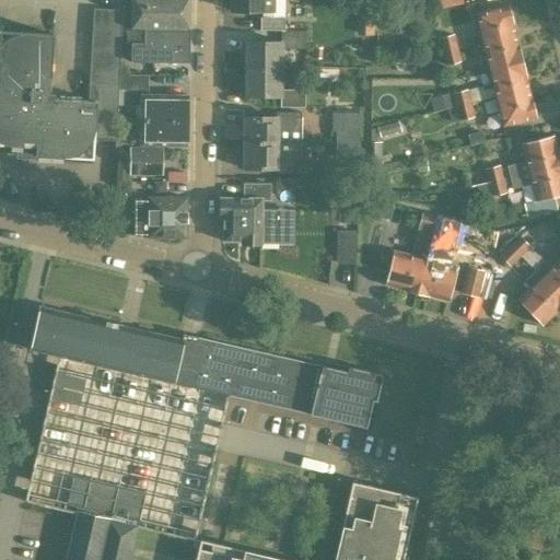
[(144,28),(143,30),(187,30),(187,0),(132,0),(132,28),(144,28)]
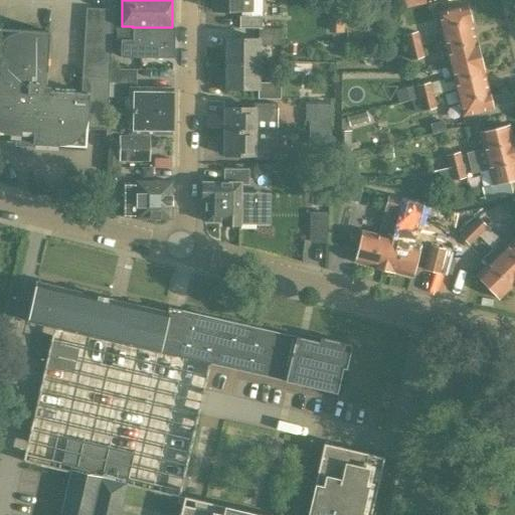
[(250,11),(249,0),(211,0),(212,11),(250,11)]
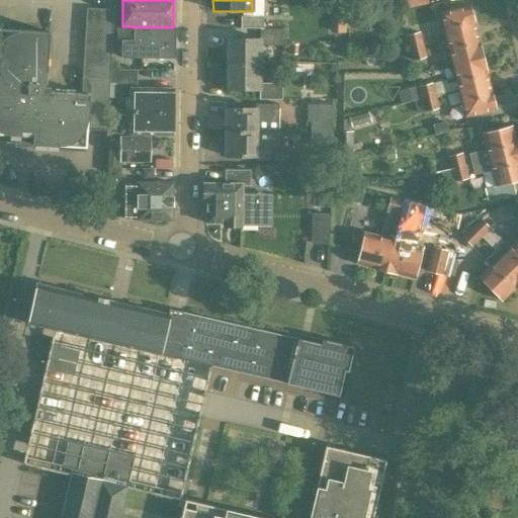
[(400,0),(403,9),(428,4),(427,0),(400,0)]
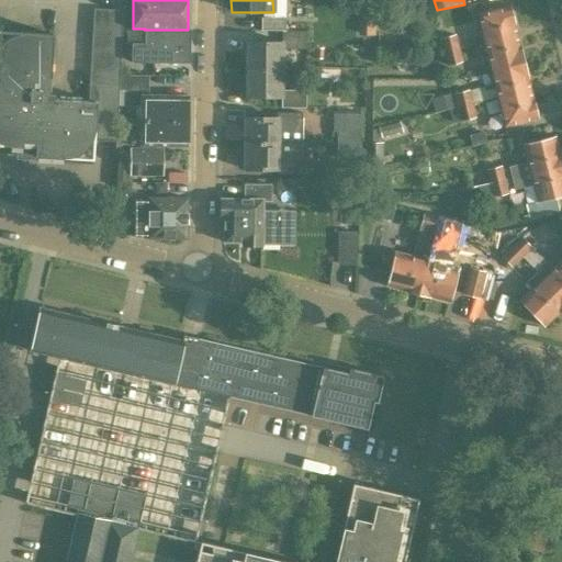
[(483,43),(516,35),(508,7),(476,14),(483,43)]
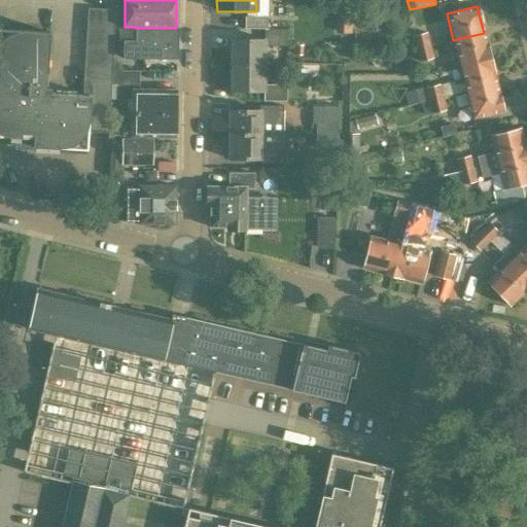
[(0,137),(30,140),(30,147),(83,151),(84,133),(106,135),(109,92),(113,12),(85,10),(79,97),(43,95),(47,34),(0,30),(0,137)]
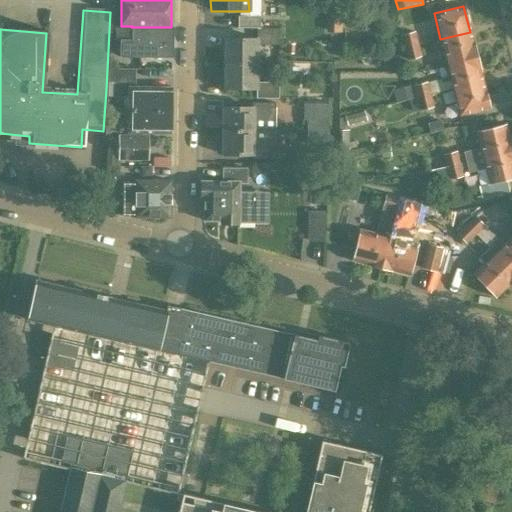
[(259,29),(260,17),(238,17),(237,29),(257,29),(259,29)]
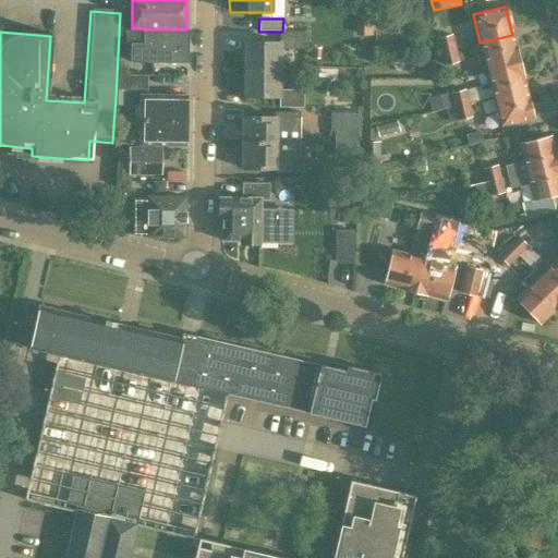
[(186,62),(186,29),(143,29),(143,44),(131,44),(130,61),(186,62)]
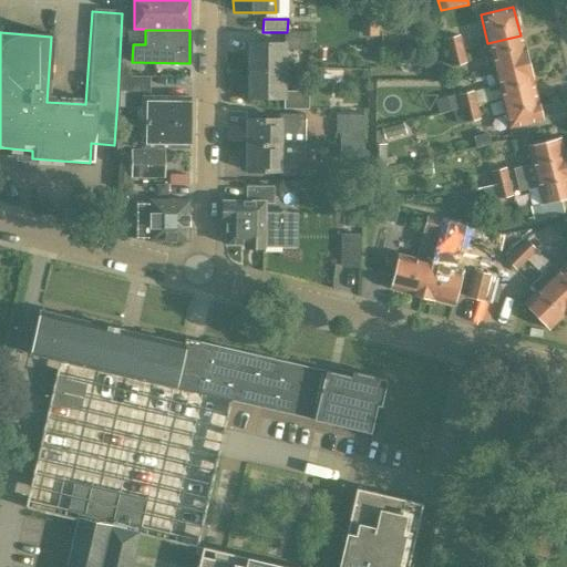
[(308,32),(287,32),(285,32),(284,43),(247,43),(247,71),(284,71),(284,50),(308,50),(308,32)]
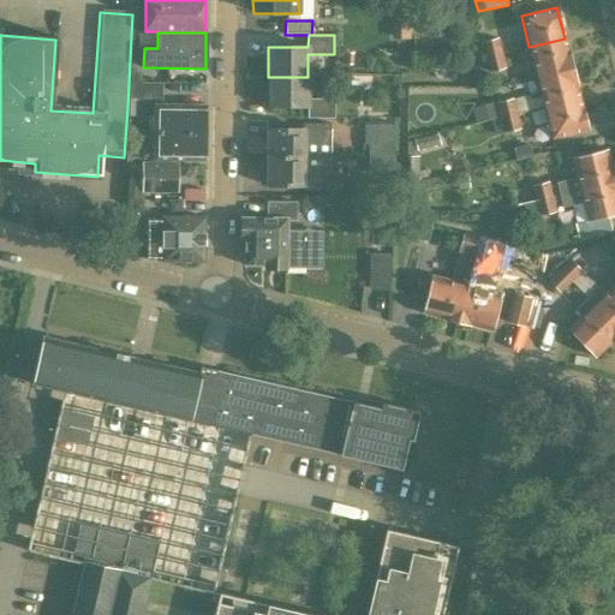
[(484,58),(501,54),(497,39),(482,42),(484,58)]
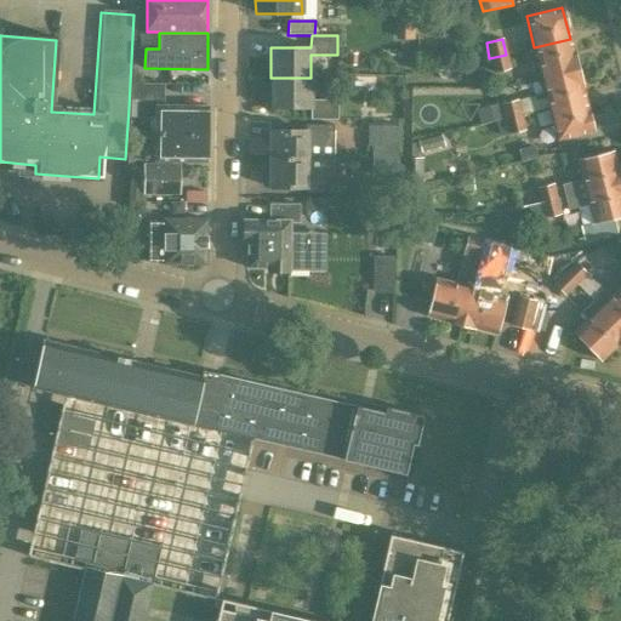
[(542,78),(577,69),(570,39),(534,47),(542,78)]
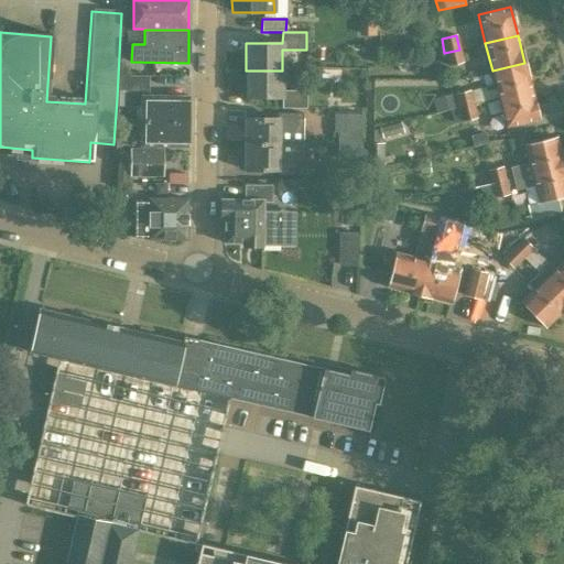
[(462,63),(459,50),(444,53),(447,66),(462,63)]
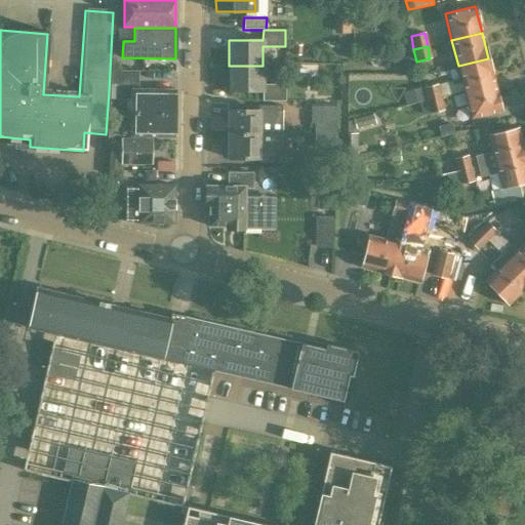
[(465,92),(494,85),(488,58),(458,66),(465,92)]
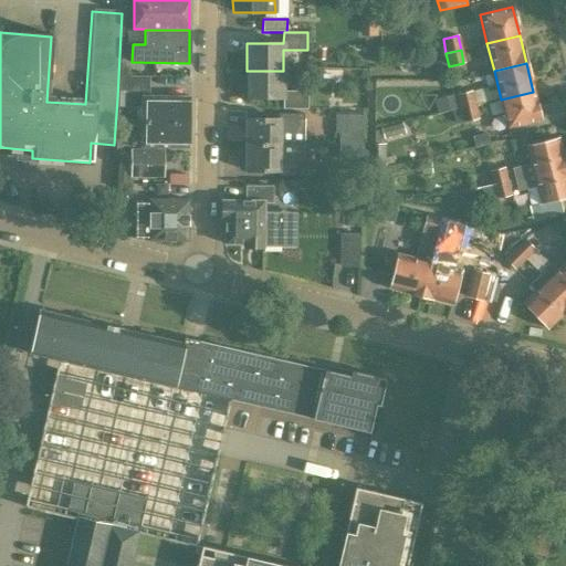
[(283,91),(283,71),(247,71),(247,98),(283,98),(283,108),(306,108),(307,92),(283,91)]
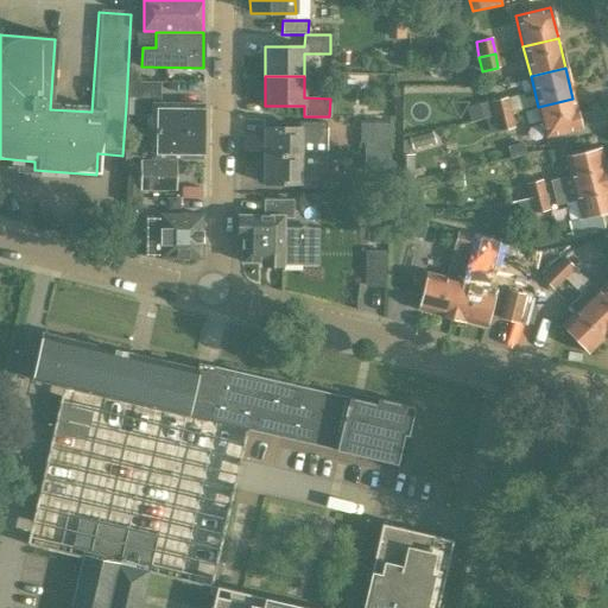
[(152,115),(151,130),(202,130),(202,105),(159,103),(160,82),(128,82),(127,115),(152,115)]
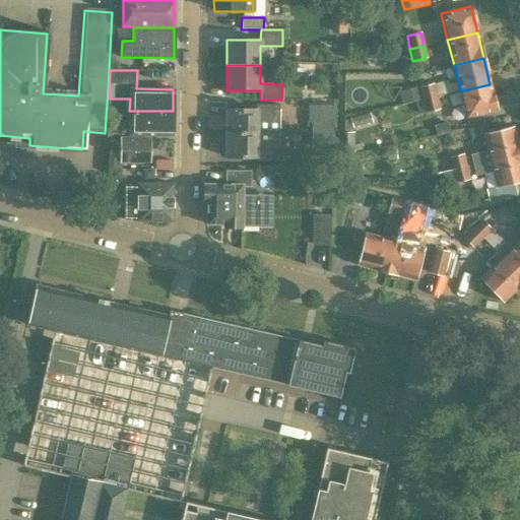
[(423,101),(437,96),(434,84),(419,87),(423,101)]
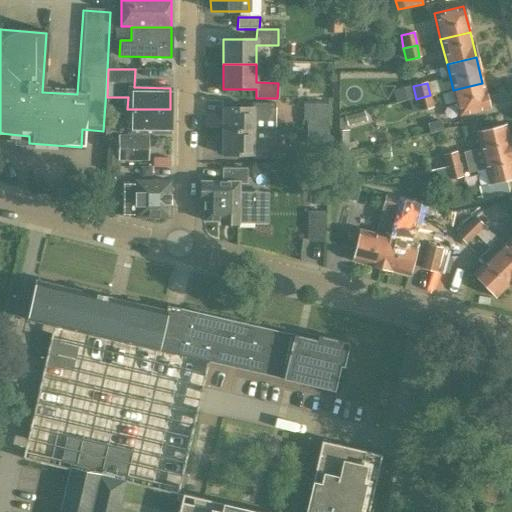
[(459,115),(488,108),(482,83),(453,90),(459,115)]
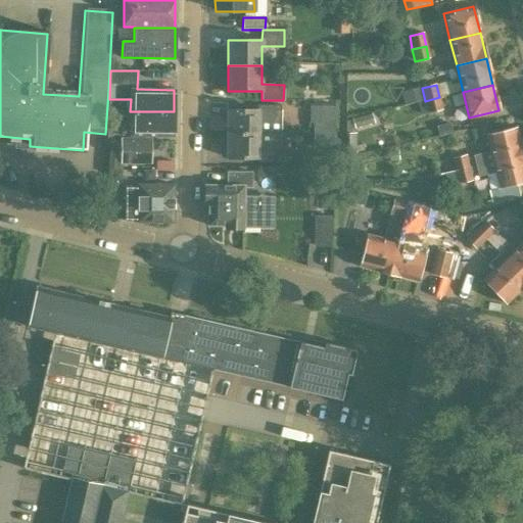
[(441,110),(439,97),(425,101),(428,113),(441,110)]
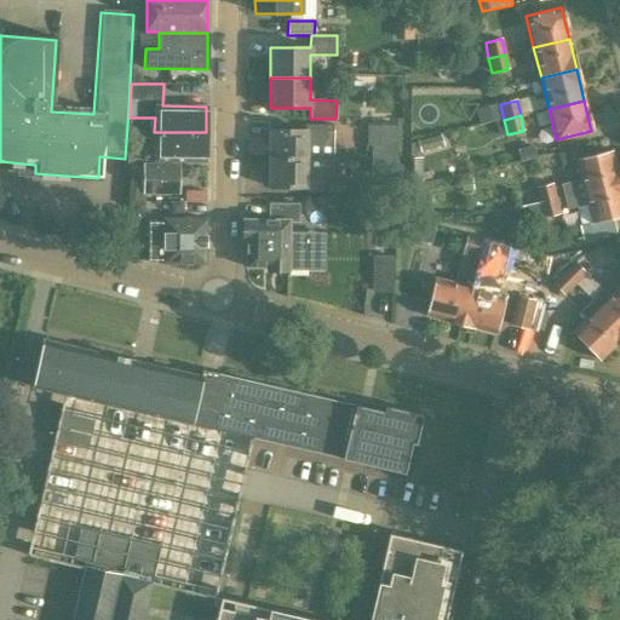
[(333,126),(306,126),(306,130),(268,130),(268,159),(336,160),(336,159),(332,159),(333,126)]
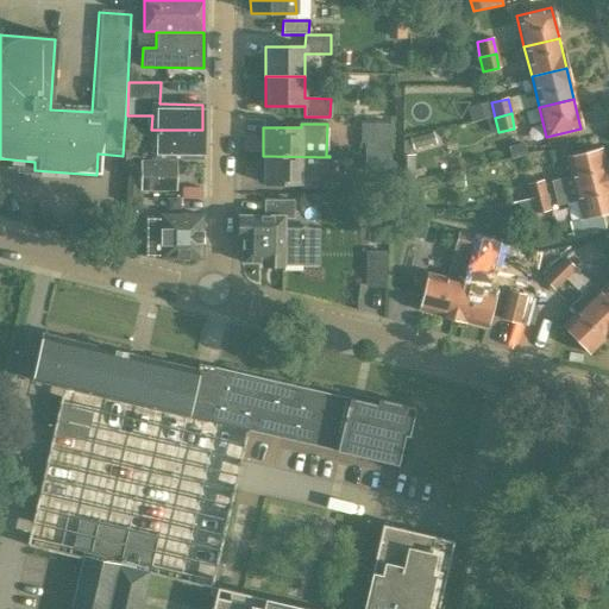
[(364,157),(389,157),(389,125),(360,124),(360,144),(364,144),(364,157)]
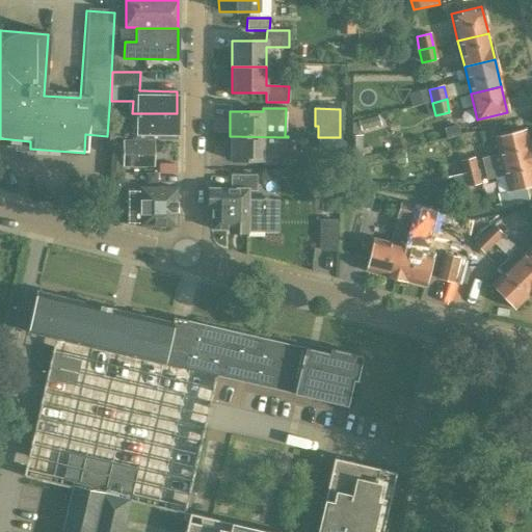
[(177,113),(132,113),(132,126),(123,125),(123,137),(176,138),(177,113)]
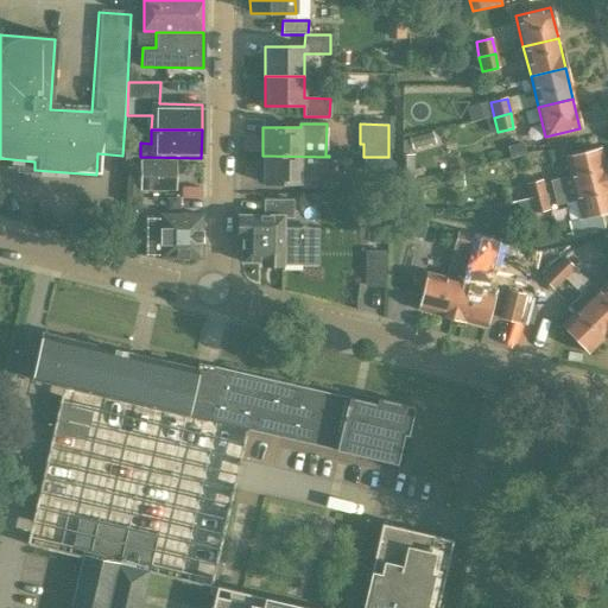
[(553,194),(607,179),(599,149),(564,157),(569,177),(550,182),(553,194)]
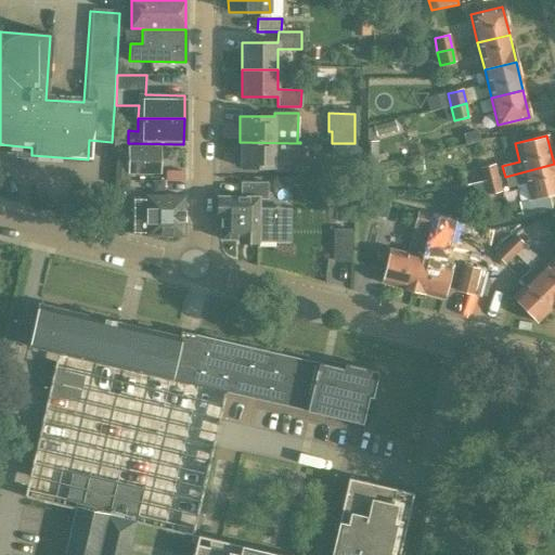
[(299,160),(300,143),(240,142),(240,168),(289,168),(289,160),(299,160)]
